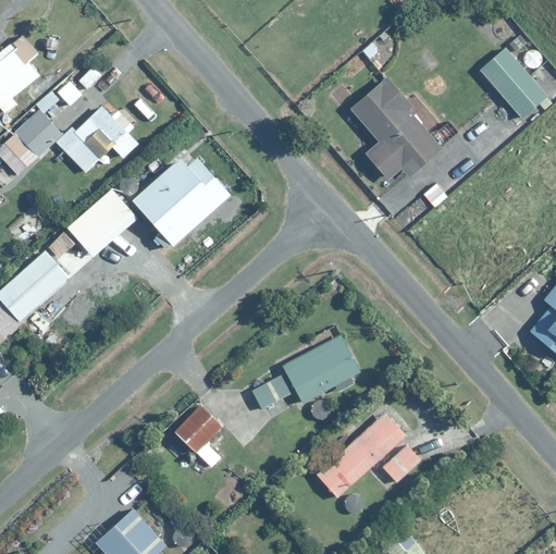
[(31,61),(39,53),(23,34),(0,52),(0,109),(5,115),(20,103),(14,98),(41,74),(31,61)]
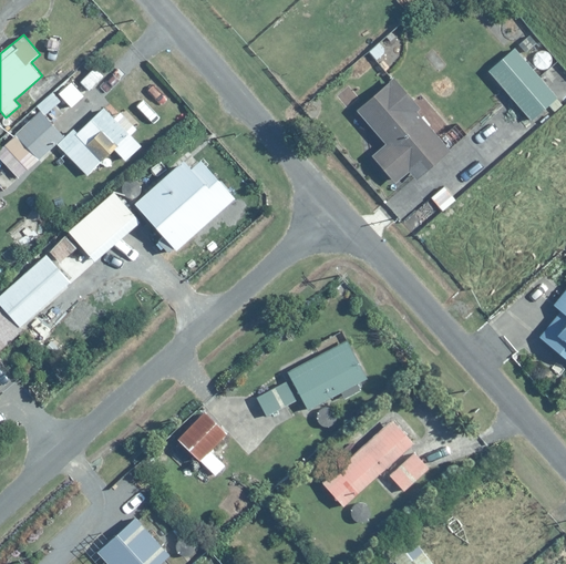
[(513,50),(487,72),(532,122),(557,99),(513,50)]
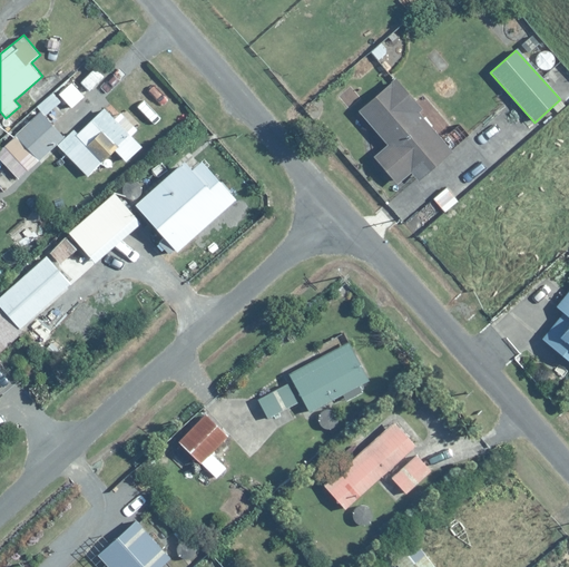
[(394,81),(359,111),(386,145),(373,156),(396,185),(411,173),(418,181),(452,150),(394,81)]
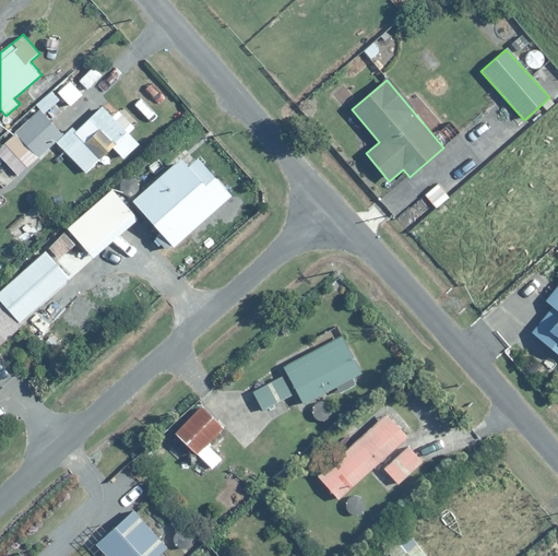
[(38,161),(57,144),(67,154),(74,148),(82,156),(88,149),(102,162),(113,151),(122,162),(134,151),(123,139),(130,133),(104,106),(76,132),(72,128),(64,135),(38,107),(12,132),(38,161)]
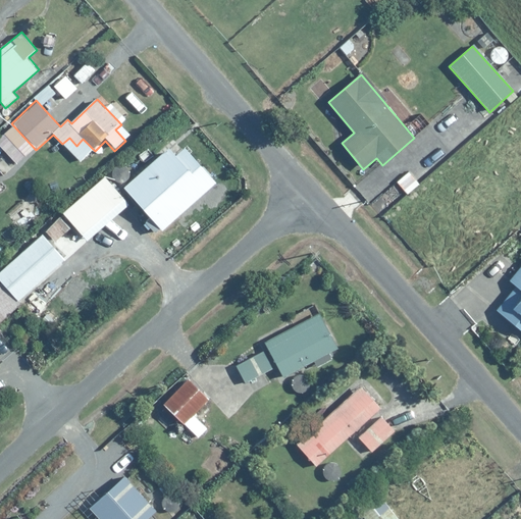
[(178,140),(123,188),(161,230),(216,182),(178,140)]
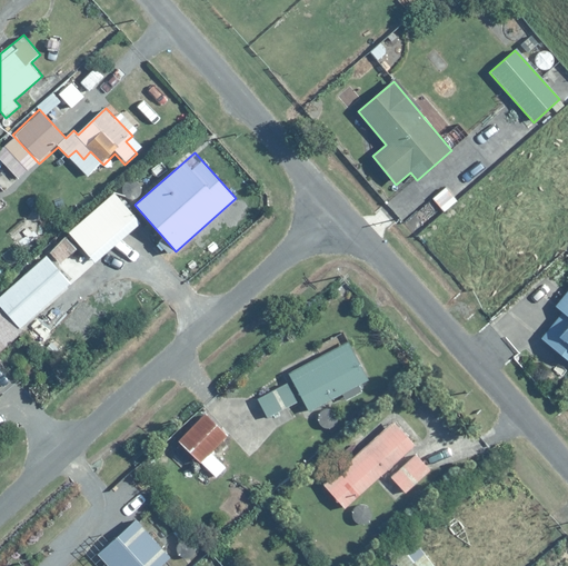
[(115,191),(68,232),(90,258),(137,216),(115,191)]
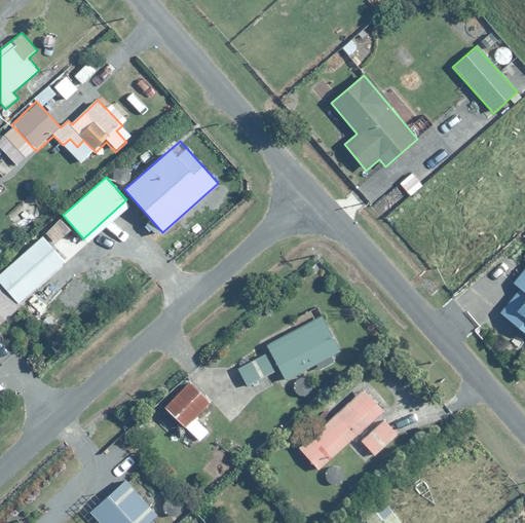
[(20,249),(26,255),(0,276),(0,286),(17,306),(67,263),(45,238),(43,239),(38,233),(20,249)]
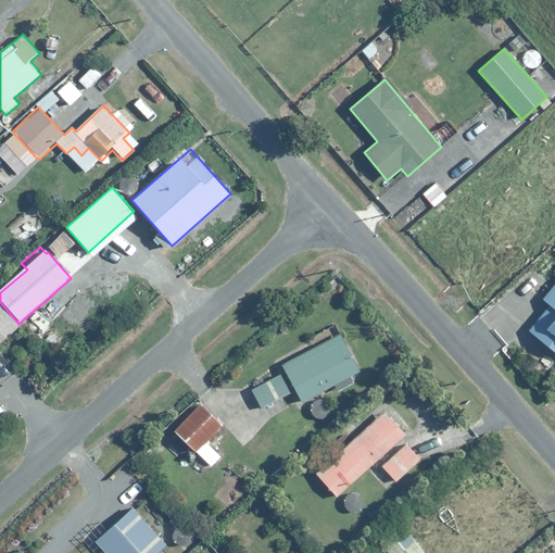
[(554,285),(543,300),(552,306),(528,337),(554,356),(554,285)]
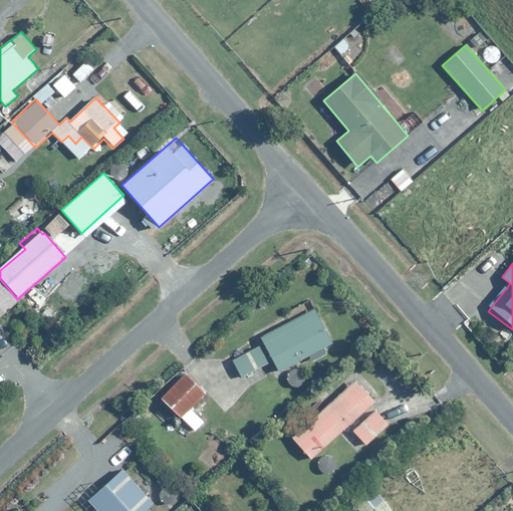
[(0,323),(0,315),(17,301),(0,281),(0,329),(3,327),(0,323)]
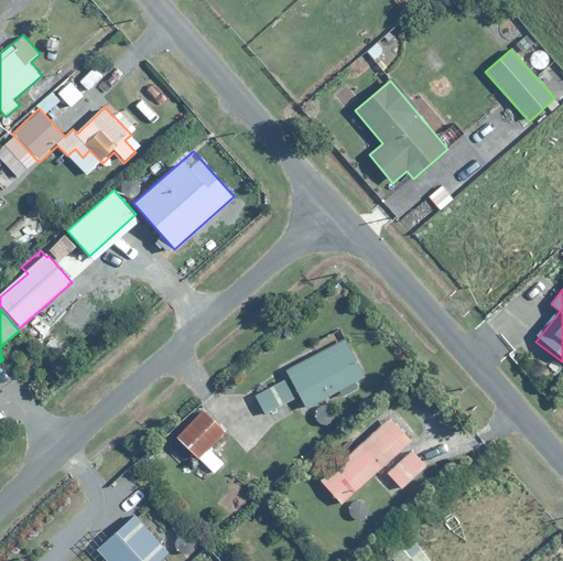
[(315,349),(317,354),(285,370),(305,409),(338,391),(343,399),(360,390),(357,383),(365,378),(345,341),(338,344),(335,338),(315,349)]
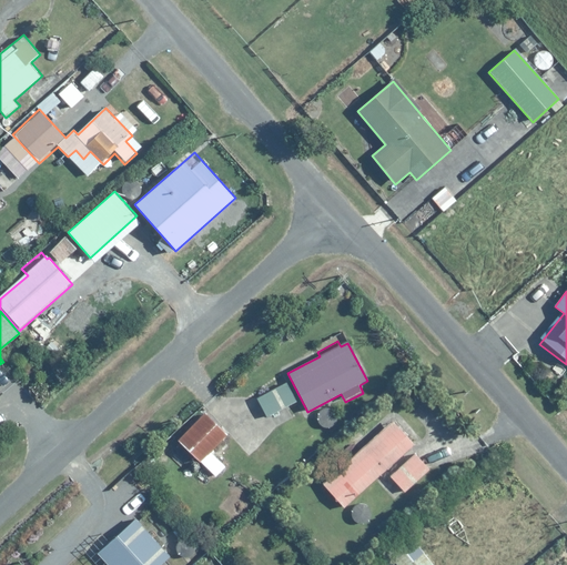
[(256,399),(266,417),(297,401),(287,382),(256,399)]
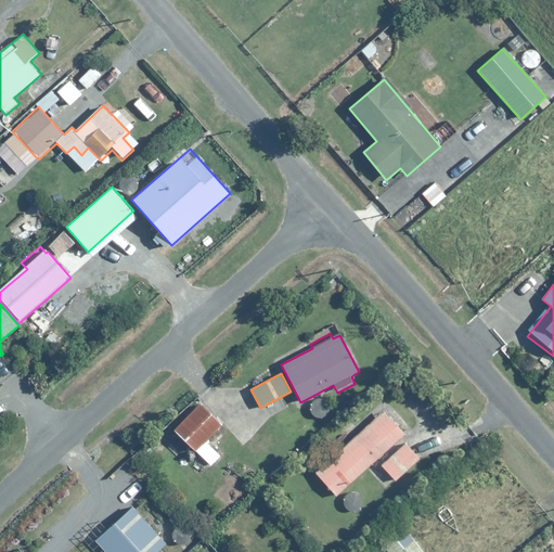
[(207,440),(222,425),(200,401),(171,431),(209,467),(222,454),(207,440)]
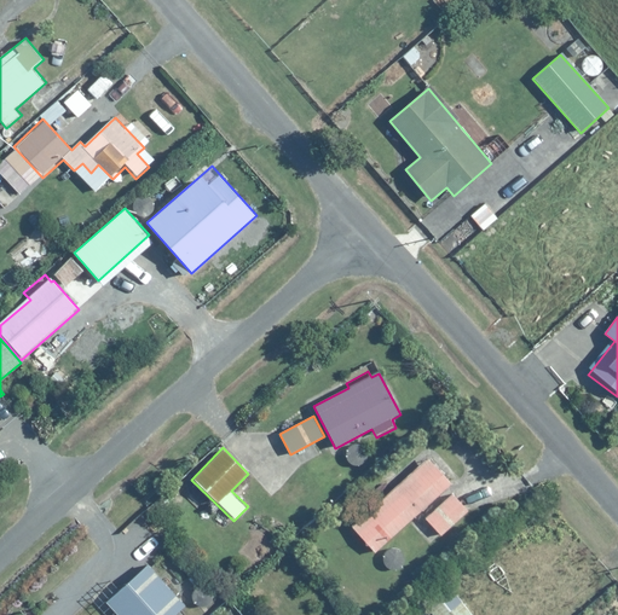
[(429,459),(350,528),(373,555),(452,487),(429,459)]
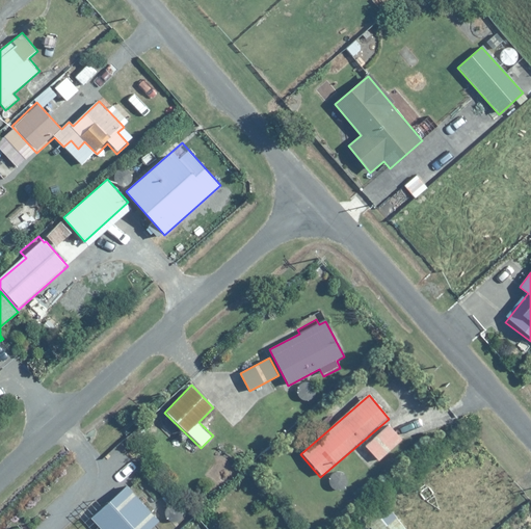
[(388,425),(365,447),(379,461),(402,440),(388,425)]
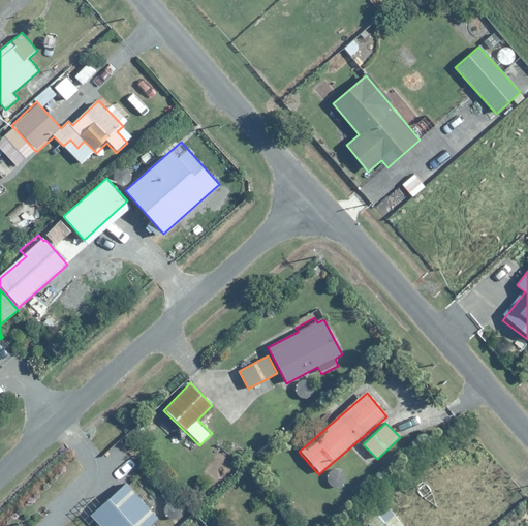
[(104,505),(96,497),(79,513),(90,525),(150,525),(160,517),(129,483),(104,505)]
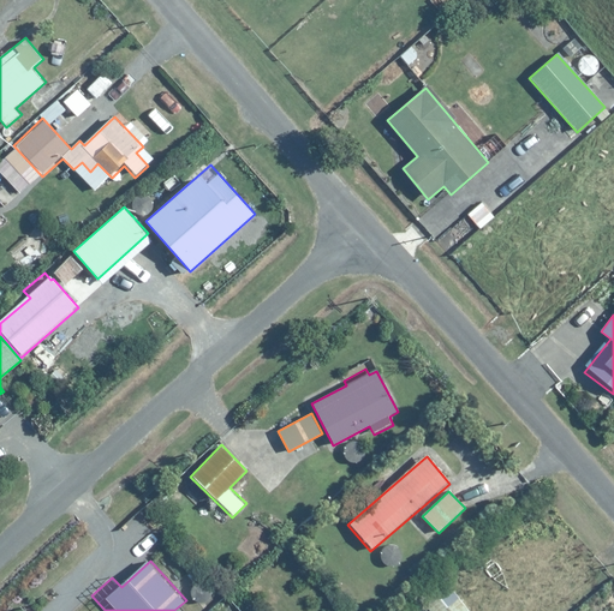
[(451,585),(425,605),(429,610),(470,610),(451,585)]
